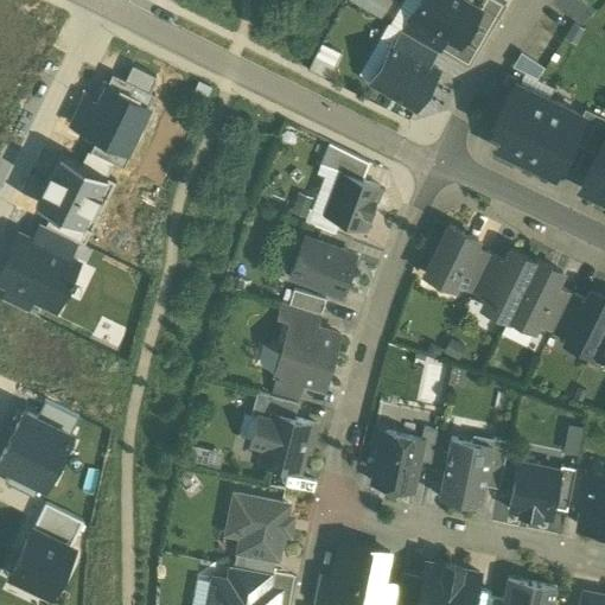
[(349,0),(383,17),(392,0),(349,0)]
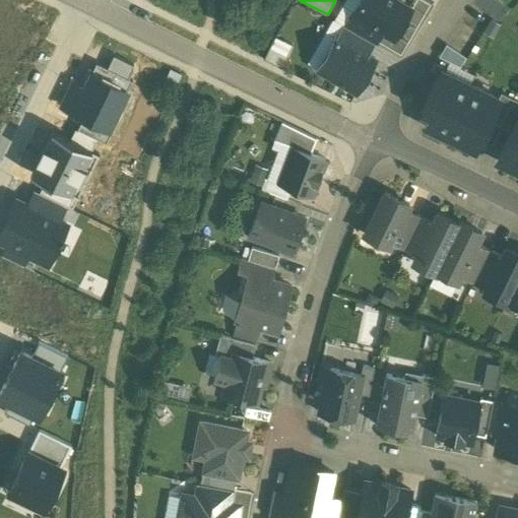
[(412,10),(394,0),(362,0),(352,16),(385,35),(395,41),(412,10)]
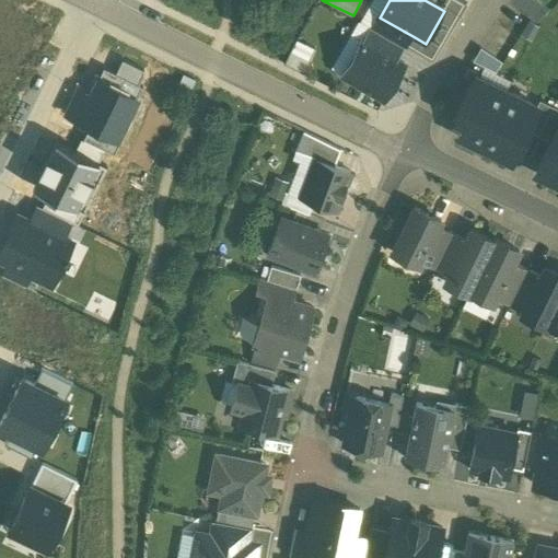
[(415,37),(380,18),(373,30),(405,49),(407,50),(415,37)]
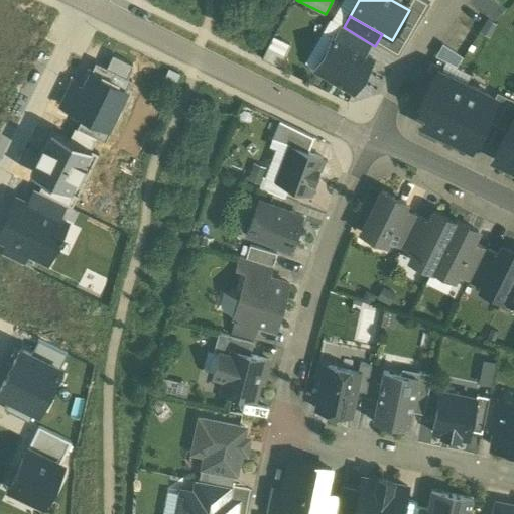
[(344,27),(342,27),(336,38),(367,56),(373,45),(344,27)]
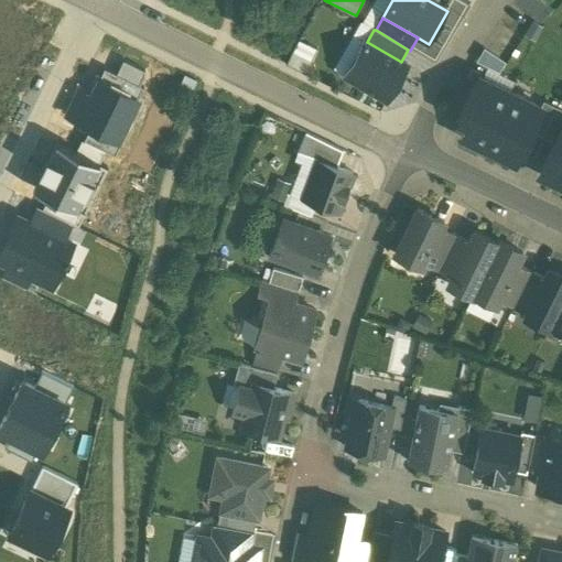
[(401,62),(367,42),(346,77),(388,101),(409,66),(401,62)]
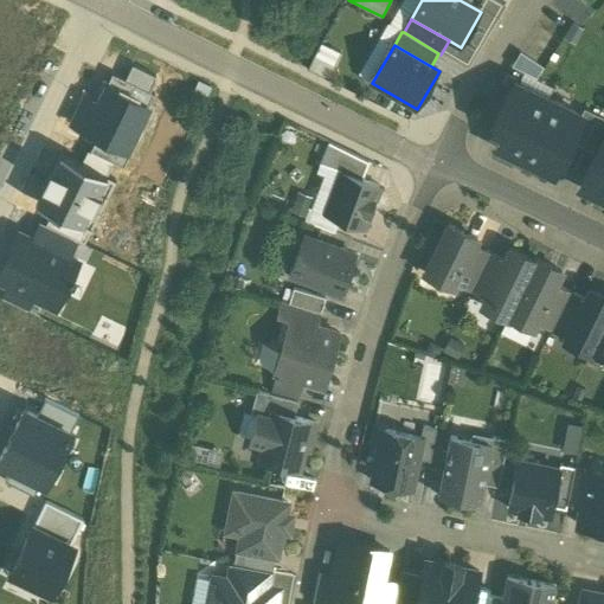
[(313,70),(333,79),(344,57),(323,47),(313,70)]
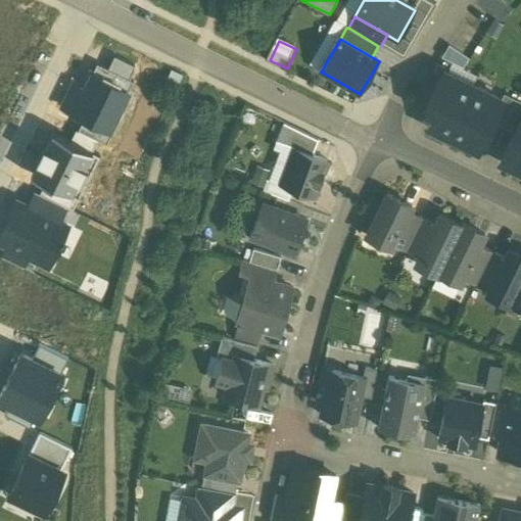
[(132,80),(137,68),(115,58),(110,68),(132,80)]
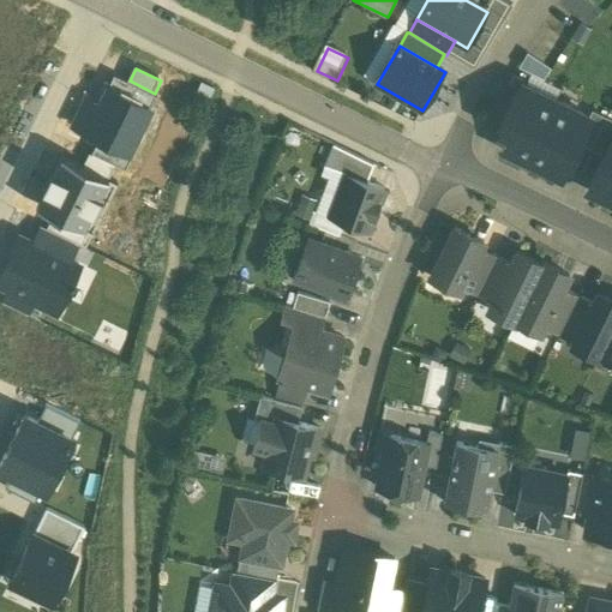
[(527,82),(516,77),(510,87),(521,91),(523,85),(525,87),(527,82)]
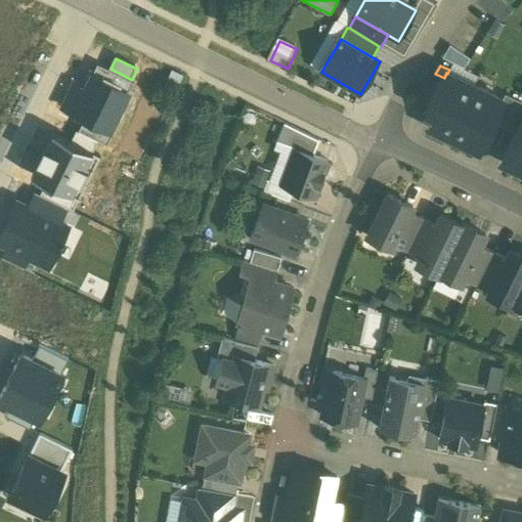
[(447,74),(446,73),(444,78),(427,114),(436,118),(431,129),(450,138),(476,87),(447,74)]
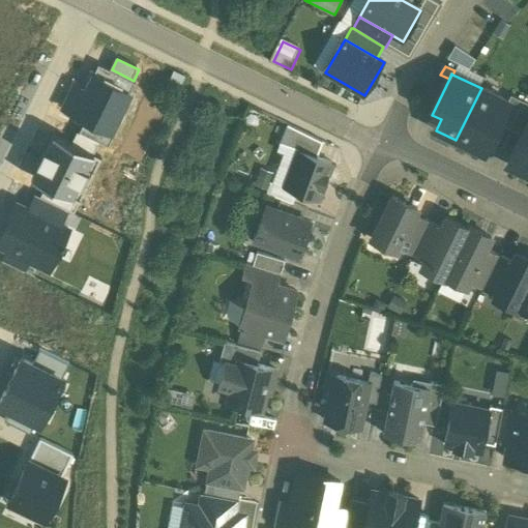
[(87,122),(115,136),(134,94),(92,76),(74,116),(87,122)]
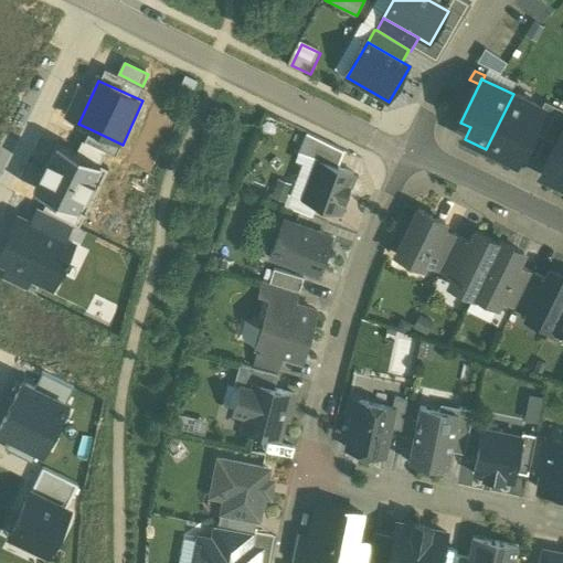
[(543,109),(513,94),(486,149),(507,160),(512,148),(523,153),(533,134),(544,109),(543,109)]
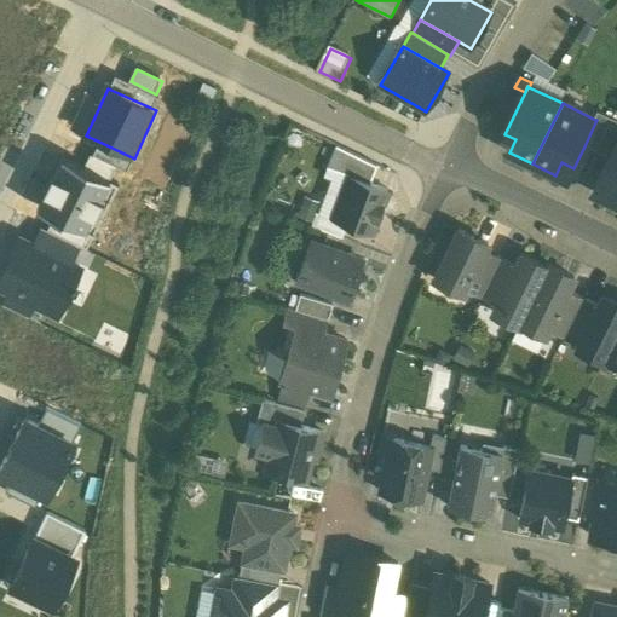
[(599,113),(595,120),(597,120),(584,146),(597,153),(612,120),(599,113)]
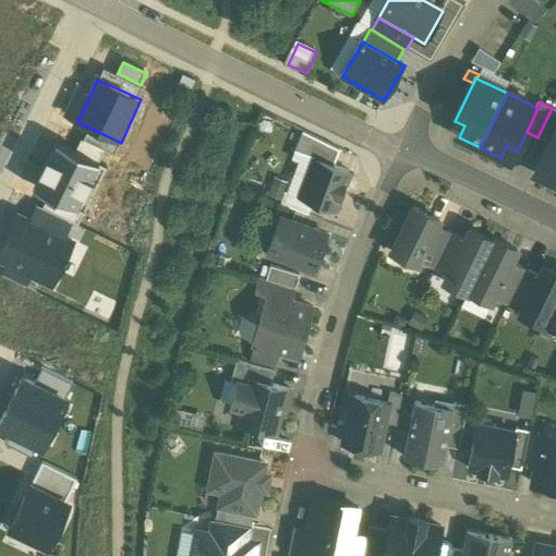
[(555,109),(552,108),(538,137),(550,143),(555,131),(555,109)]
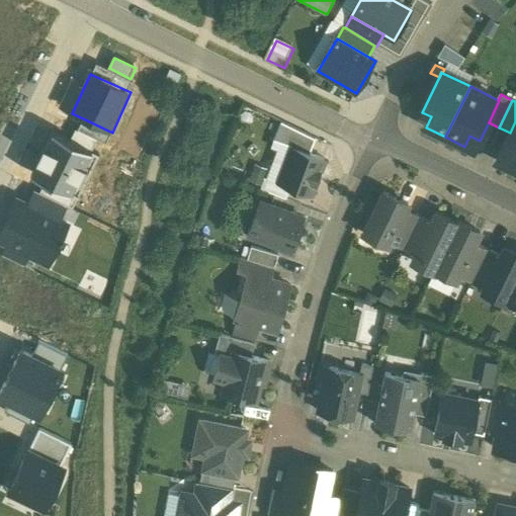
[(85,119),(79,132),(98,141),(106,145),(112,133),(85,119)]
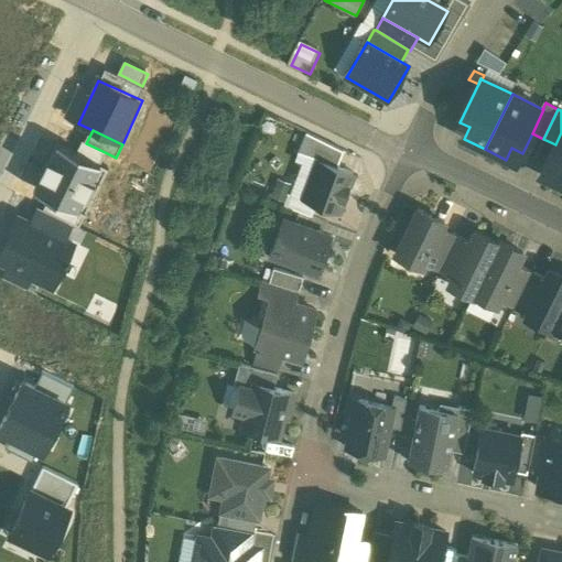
[(561,132),(555,144),(546,164),(557,170),(551,182),(561,186),(561,132)]
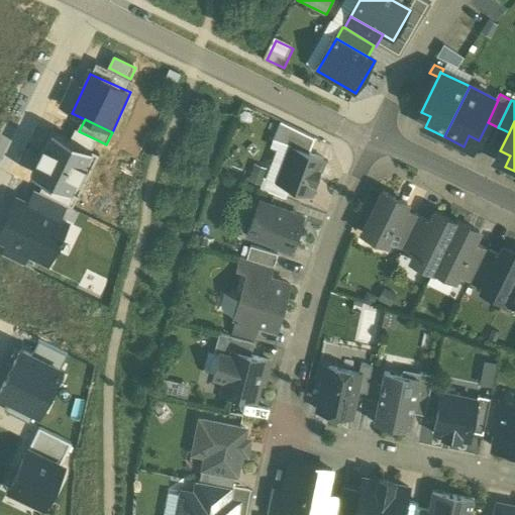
[(315,139),(291,127),(283,144),(293,148),(310,155),(315,139)]
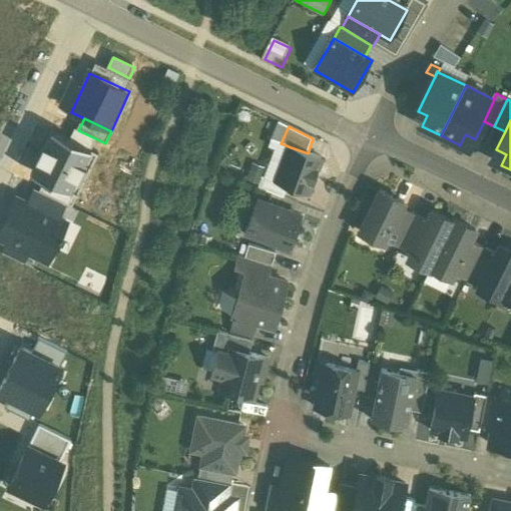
[(46,181),(78,197),(99,154),(92,150),(97,139),(78,130),(76,129),(71,139),(53,131),(46,145),(44,144),(37,159),(38,160),(31,174),(46,181)]
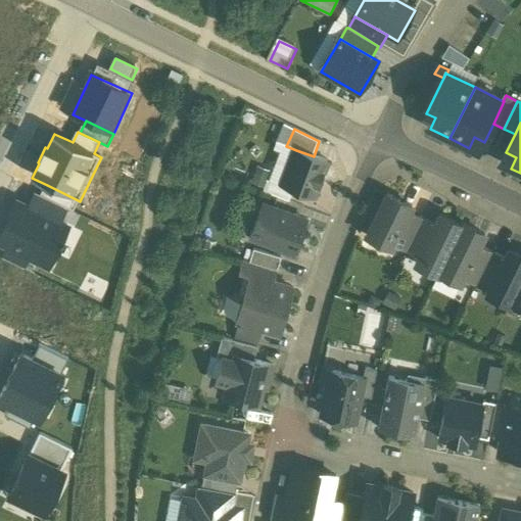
[(314,156),(296,150),(282,187),(294,191),(316,199),(329,162),(314,156)]
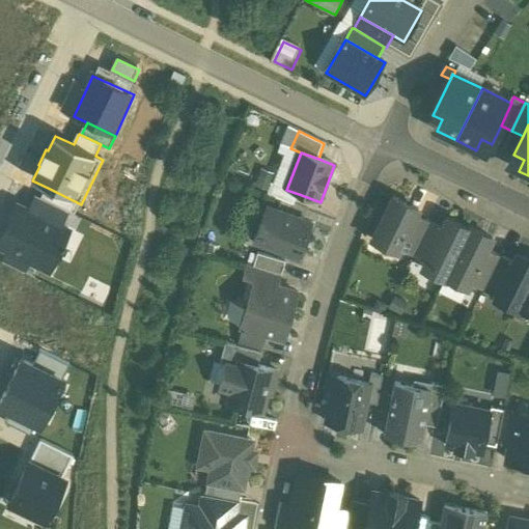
[(295,205),(299,194),(286,190),(276,186),(272,197),(295,205)]
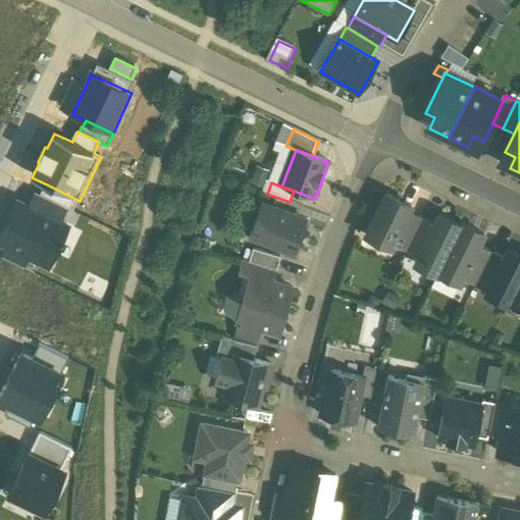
[(80,201),(47,185),(42,195),(74,211),(80,201)]
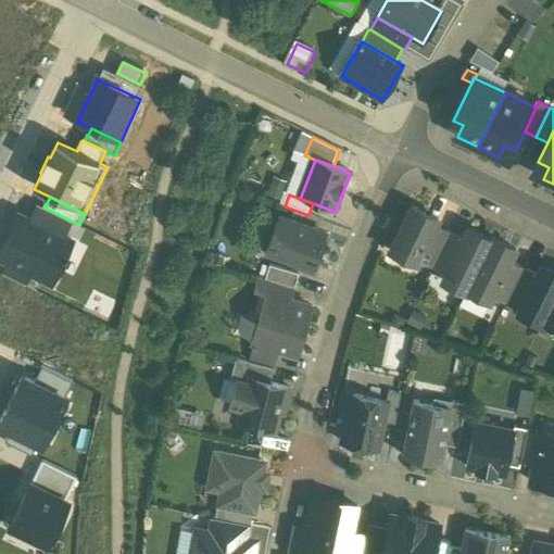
[(30,221),(66,238),(74,223),(38,205),(30,221)]
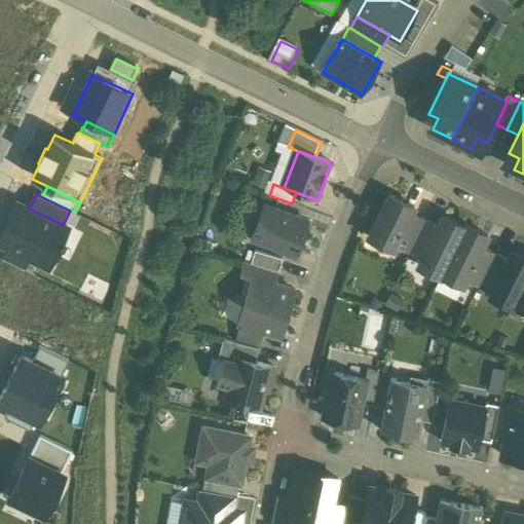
[(415,209),(390,197),(370,238),(396,251),(397,248),(413,214),(415,209)]
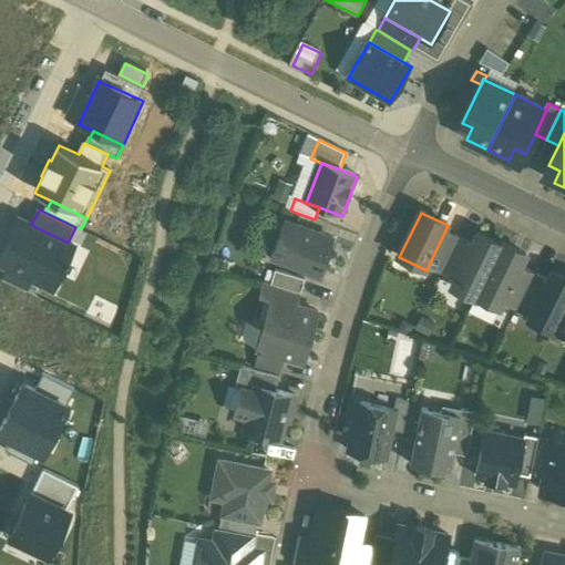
[(31,279),(54,290),(75,247),(68,243),(31,225),(20,219),(0,259),(0,264),(8,268),(31,279)]
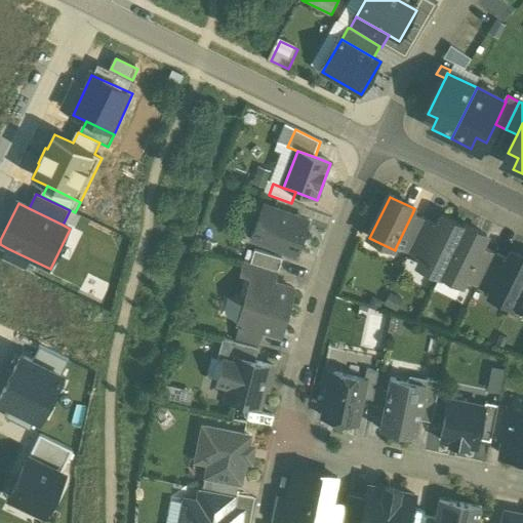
[(309,224),(265,206),(252,239),(297,256),(309,224)]
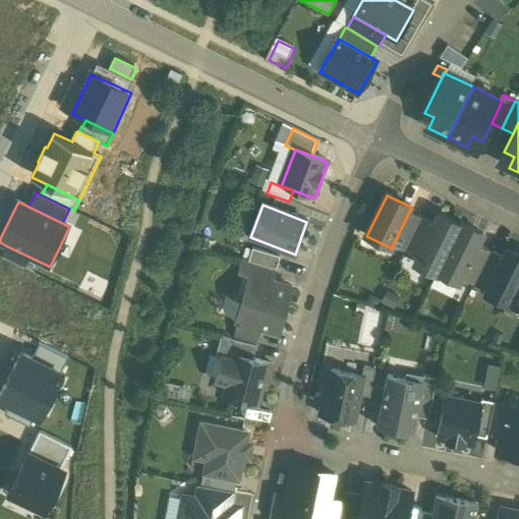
[(409,212),(393,245),(406,251),(422,218),(409,212)]
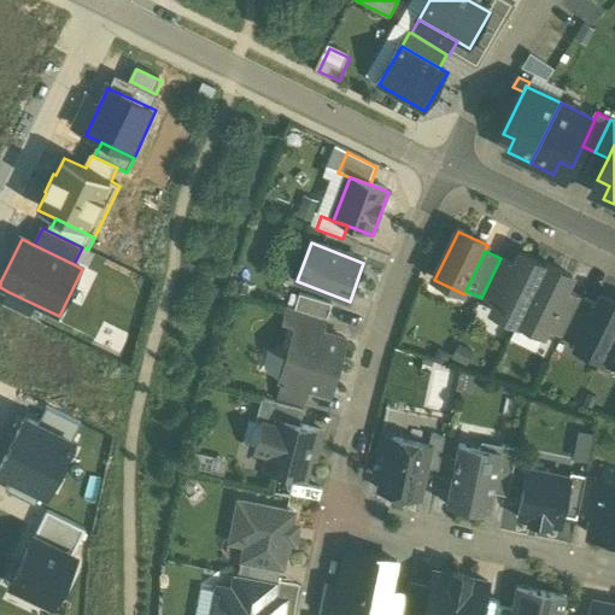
[(546,268),(521,256),(515,267),(496,305),(492,314),(519,327),(519,324),(546,268)]
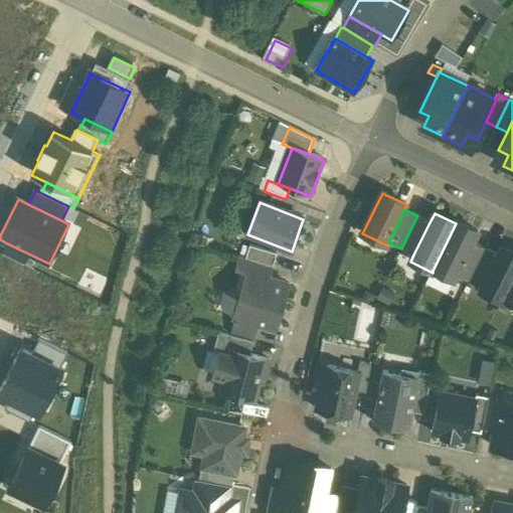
[(417,215),(401,248),(413,254),(430,222),(417,215)]
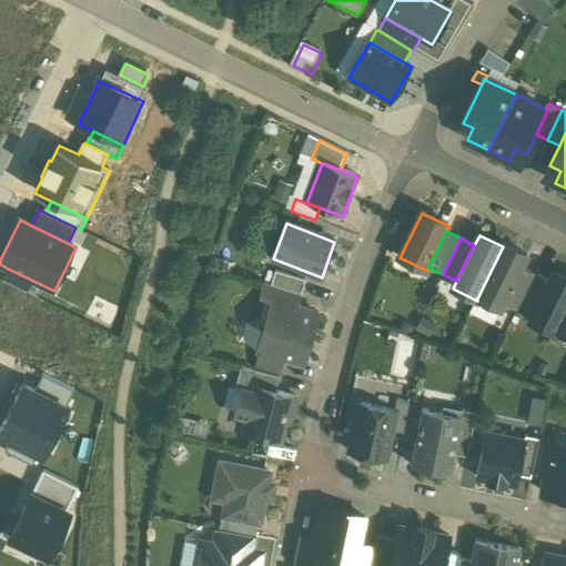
[(528,256),(504,244),(503,246),(477,299),(502,310),(505,304),(523,269),(528,256)]
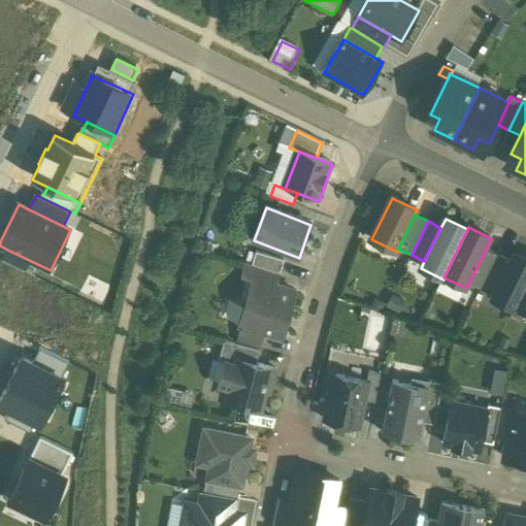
[(29,260),(7,250),(1,260),(24,271),(29,260)]
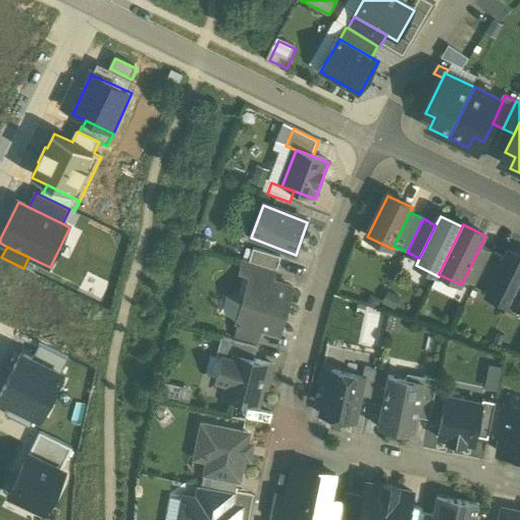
[(492,253),(480,247),(464,279),(476,286),(492,253)]
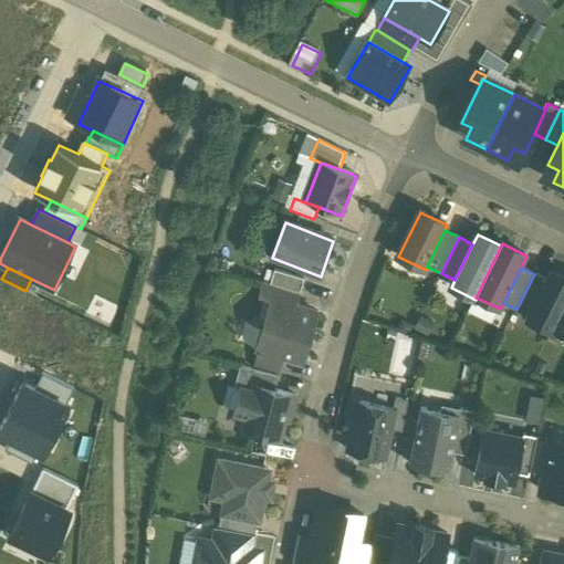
[(305,281),(275,271),(272,285),(301,294),(305,281)]
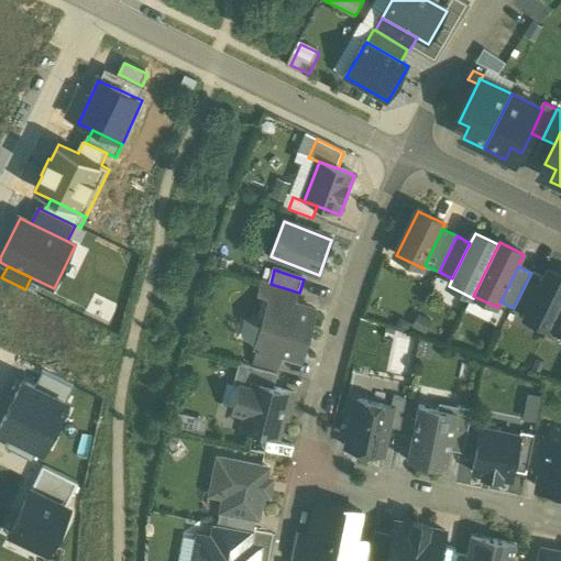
[(528,315),(526,319),(550,331),(551,327),(560,307),(560,277),(549,272),(546,279),(528,315)]
